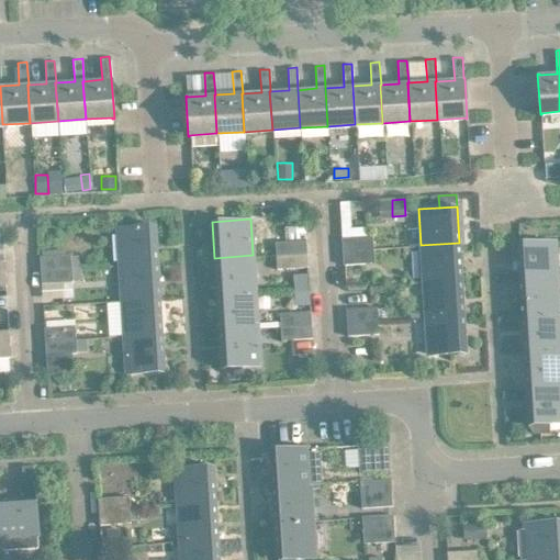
[(118,227),(120,264),(157,261),(155,225),(118,227)]
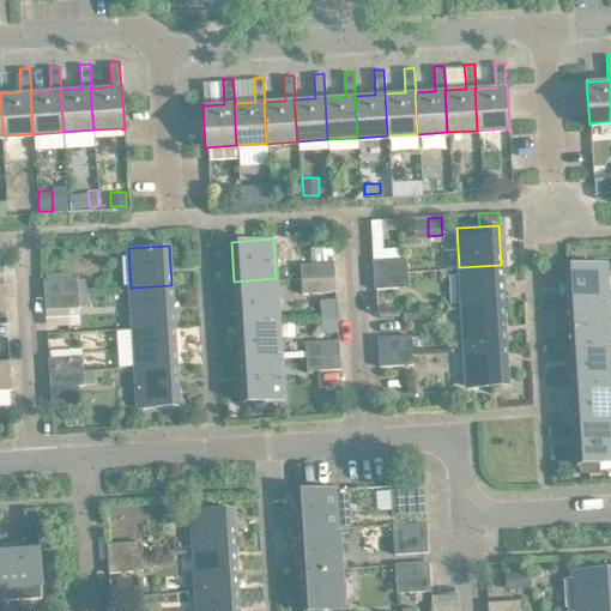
[(371,258),(373,272),(406,271),(405,255),(371,258)]
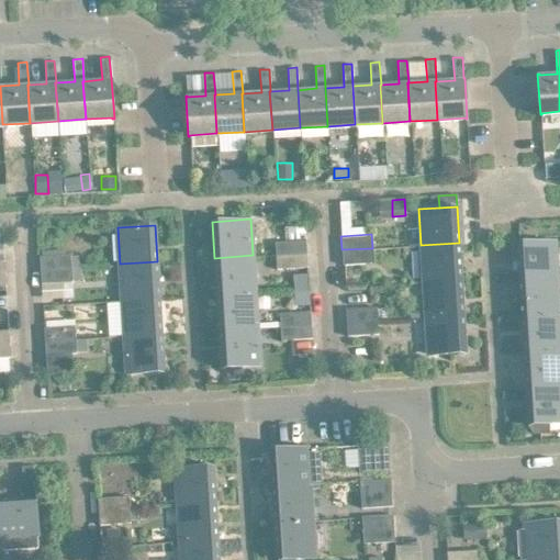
[(275,241),(276,254),(306,252),(305,238),(275,241)]
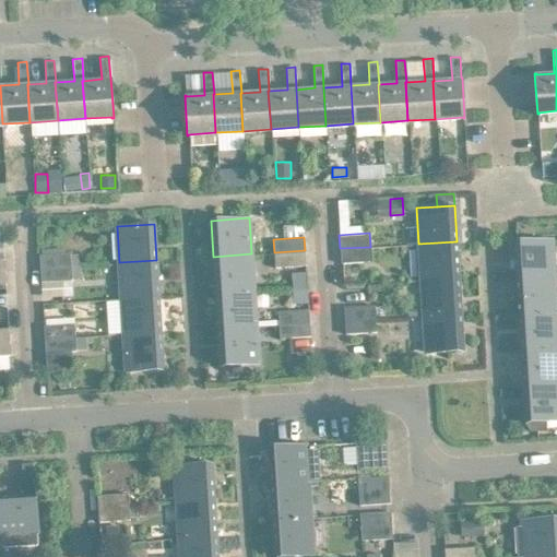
[(513,241),(516,277),(554,275),(552,239),(513,241)]
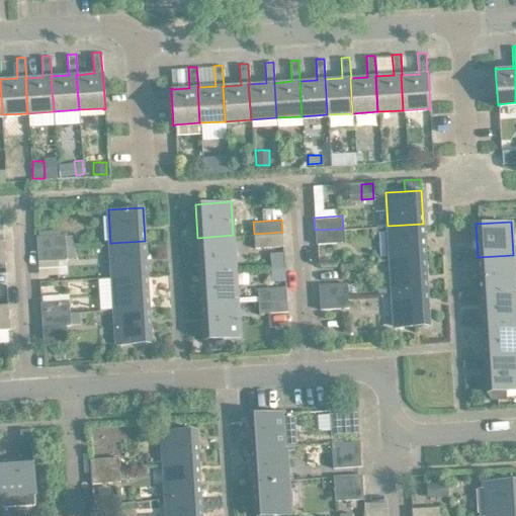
[(388,226),(390,258),(425,256),(423,224),(388,226)]
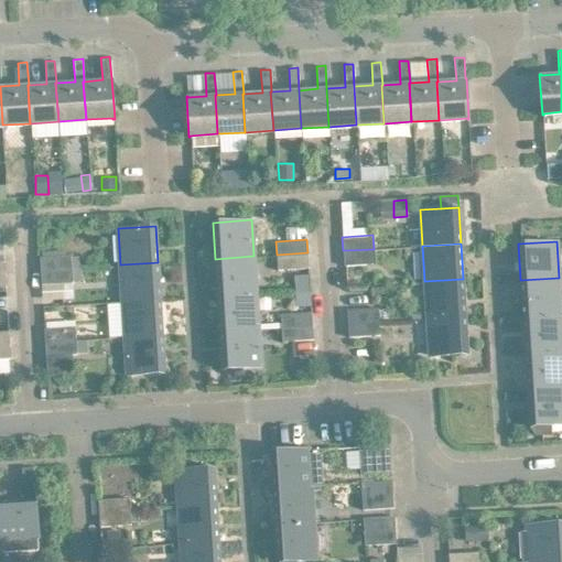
[(374,249),(343,250),(344,263),(375,262),(374,249)]
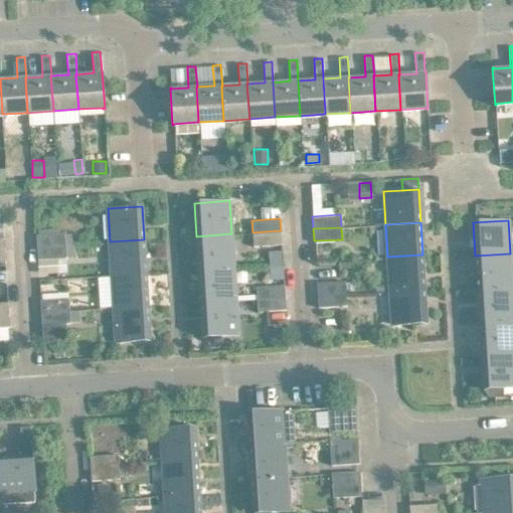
[(281,230),(252,232),(253,244),(282,243),(281,230)]
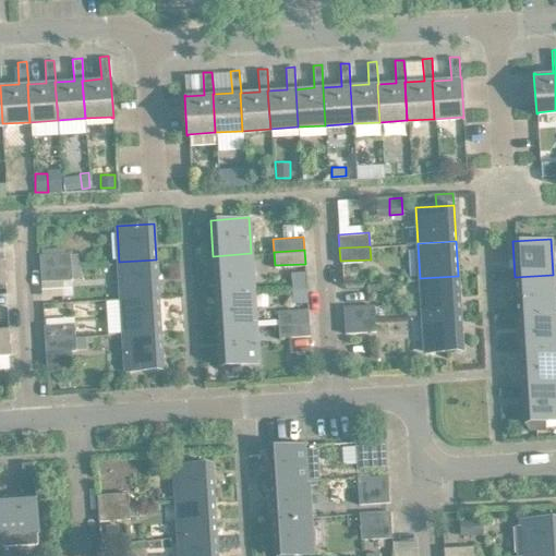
[(39,253),(40,267),(71,265),(70,252),(39,253)]
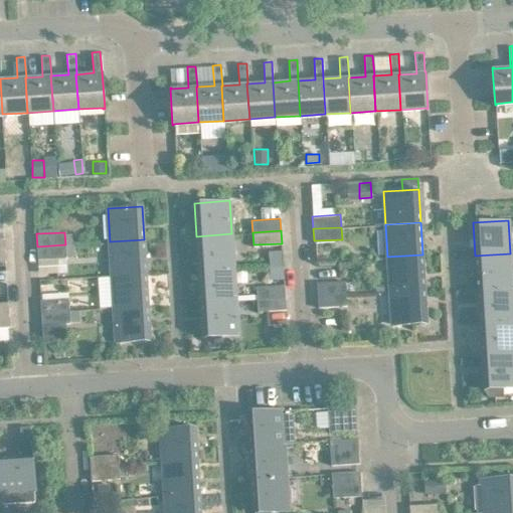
[(196,236),(198,269),(233,267),(231,233),(196,236)]
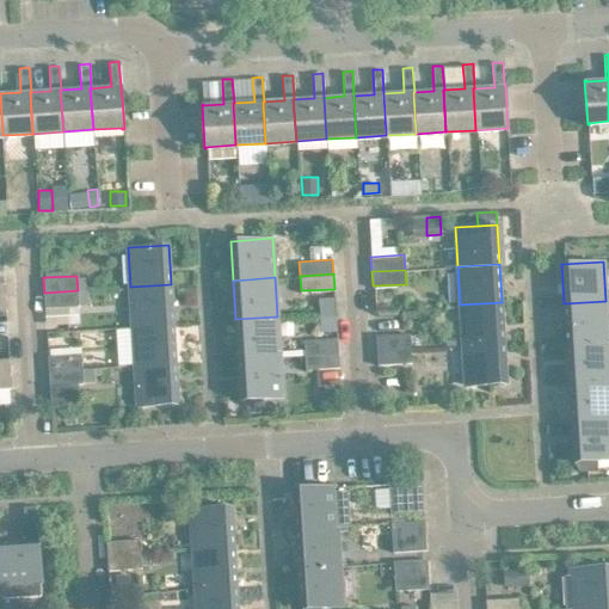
[(130,287),(133,325),(173,323),(171,284),(130,287)]
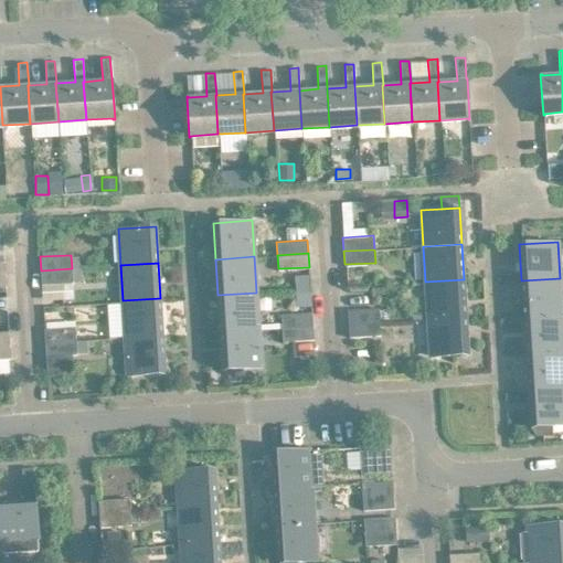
[(72,268),(41,271),(41,284),(72,282),(72,268)]
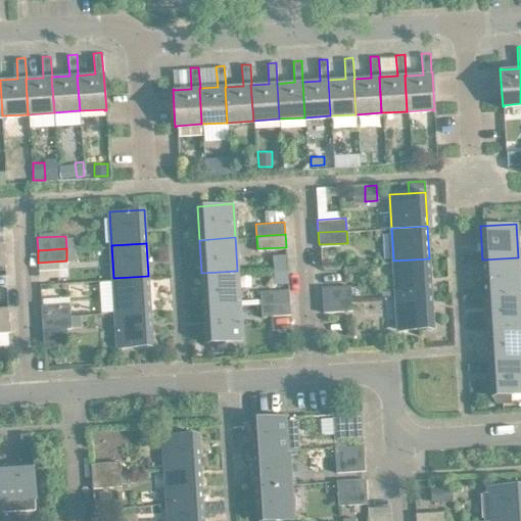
[(482,259),(484,293),(520,291),(519,278),(518,257),(482,259)]
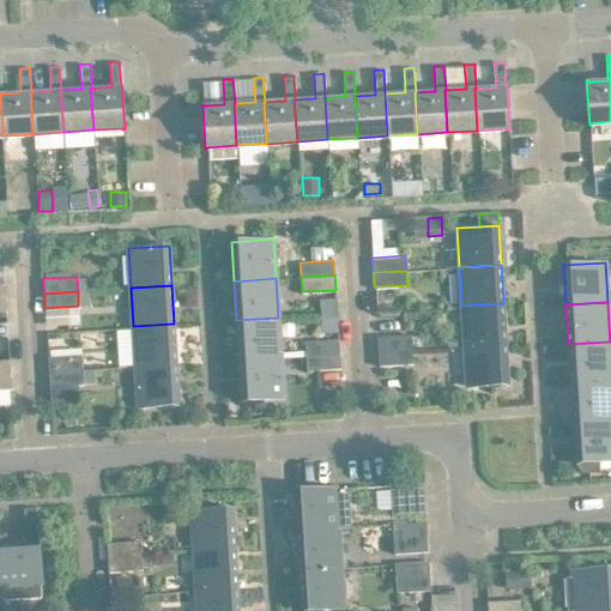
[(461,306),(464,345),(506,342),(503,303),(461,306)]
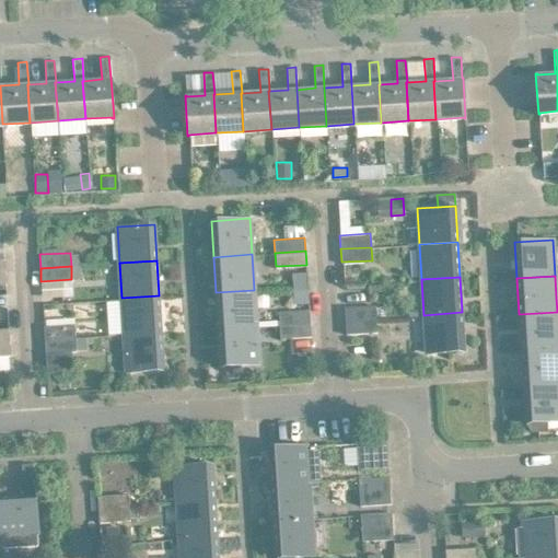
[(216,292),(218,327),(256,325),(254,290),(216,292)]
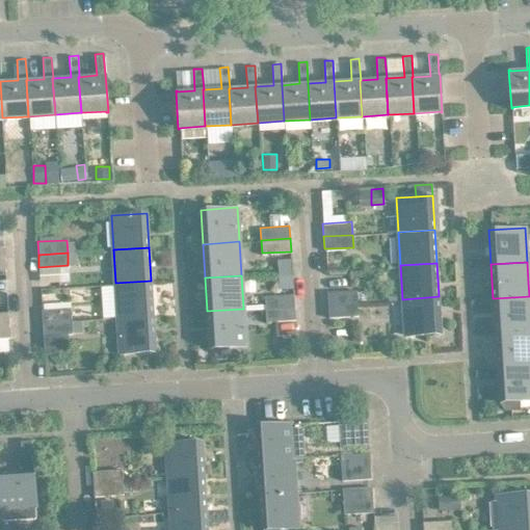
[(117,315),(116,317),(153,315),(151,281),(115,283),(115,285),(101,286),(103,316),(117,315)]
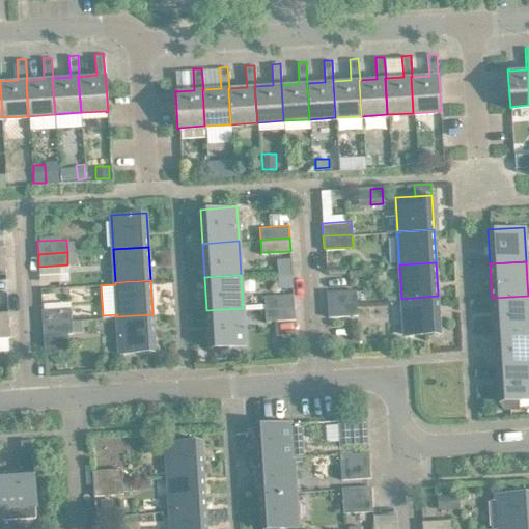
[(326,290),(327,303),(356,301),(355,288),(326,290)]
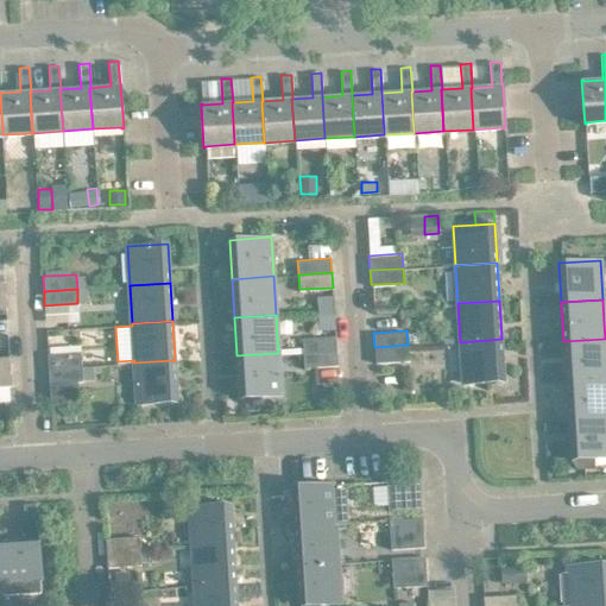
[(302,338),(303,352),(336,349),(335,335),(302,338)]
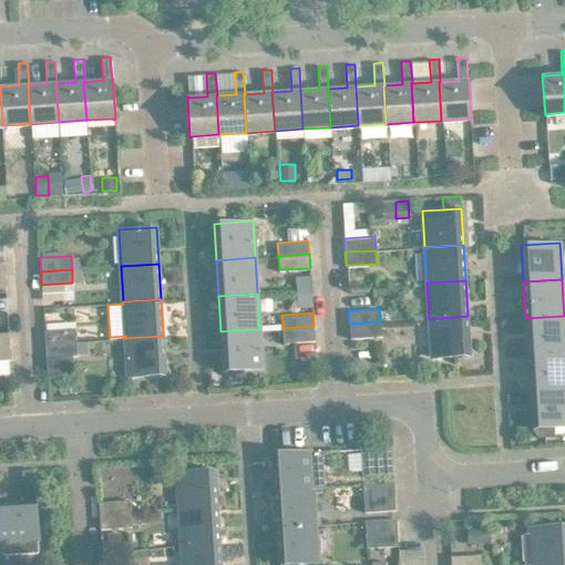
[(468,316),(429,319),(431,356),(470,352),(468,316)]
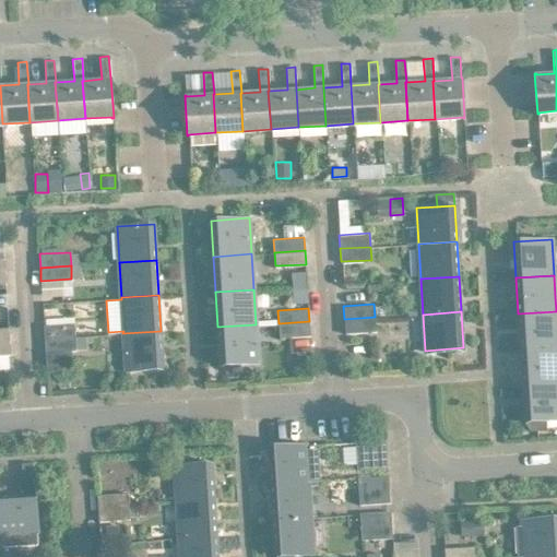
[(518,313),(520,348),(556,345),(556,328),(556,311),(518,313)]
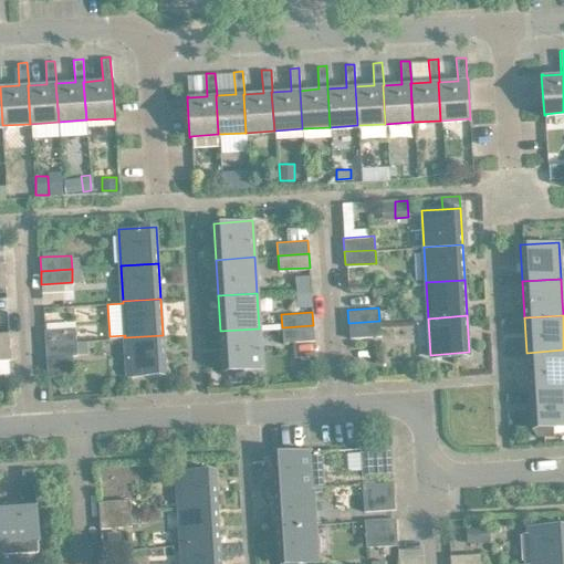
[(379,321),(348,323),(350,336),(380,334),(379,321)]
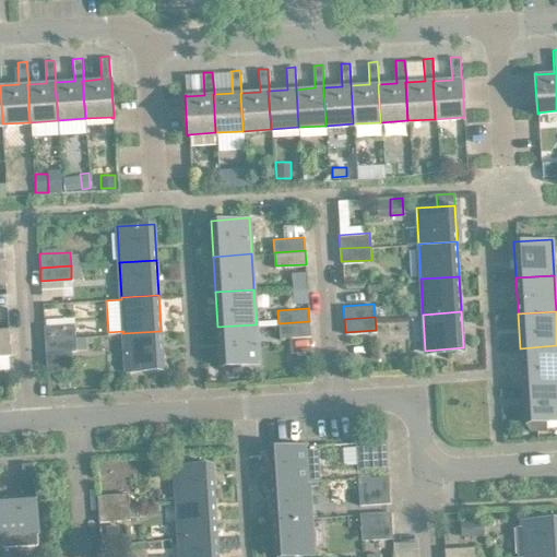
[(309,321),(279,323),(280,336),(310,334),(309,321)]
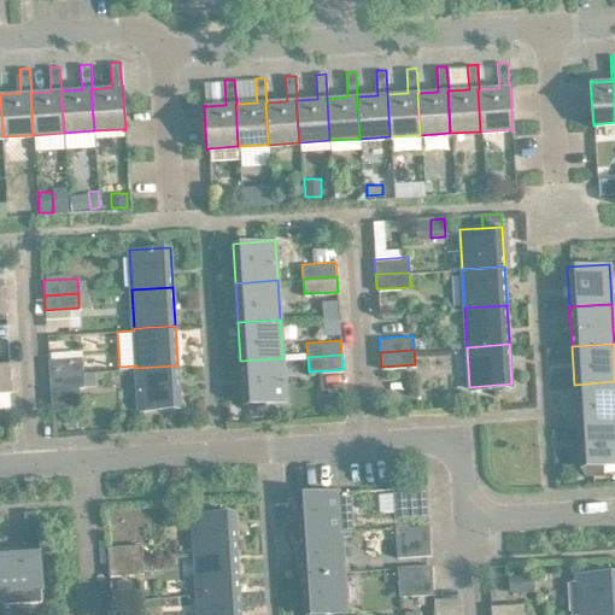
[(48,358),(50,373),(82,372),(82,356),(48,358)]
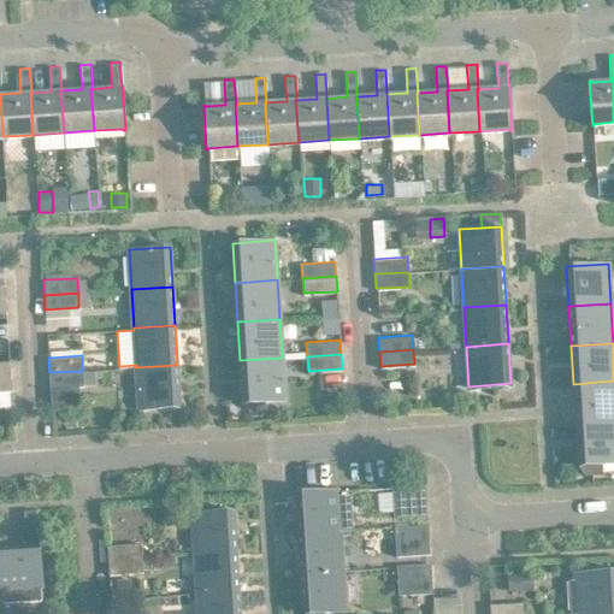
[(282,358),(240,360),(242,400),(284,397),(282,358)]
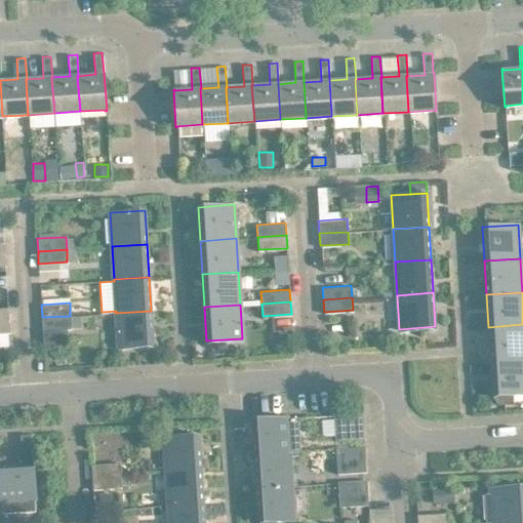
[(0,319),(8,319),(7,307),(0,307),(0,319)]
